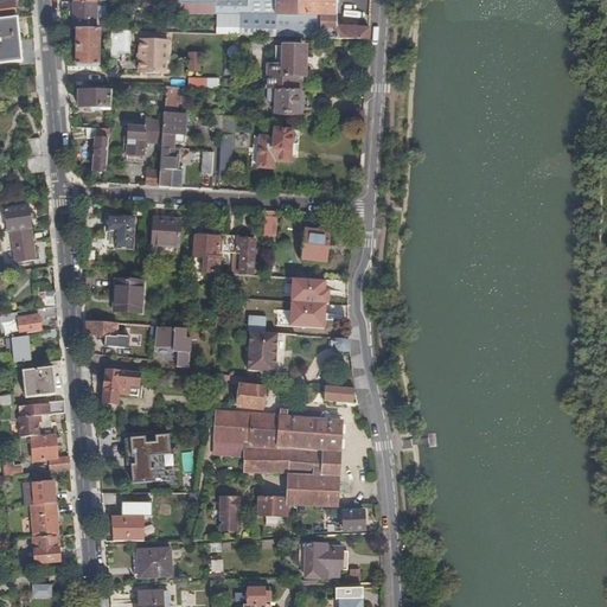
[(0,19),(17,18),(14,0),(0,1),(0,19)]
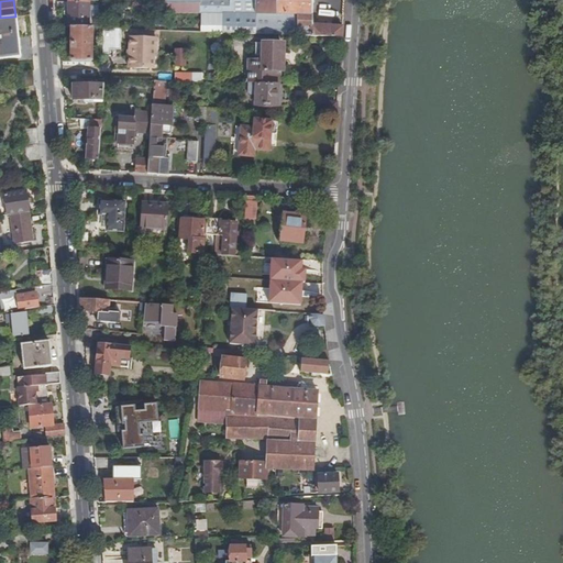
[(342,36),(343,26),(312,24),(312,0),(201,0),(202,2),(202,13),(228,13),(228,32),(239,33),(342,36)]
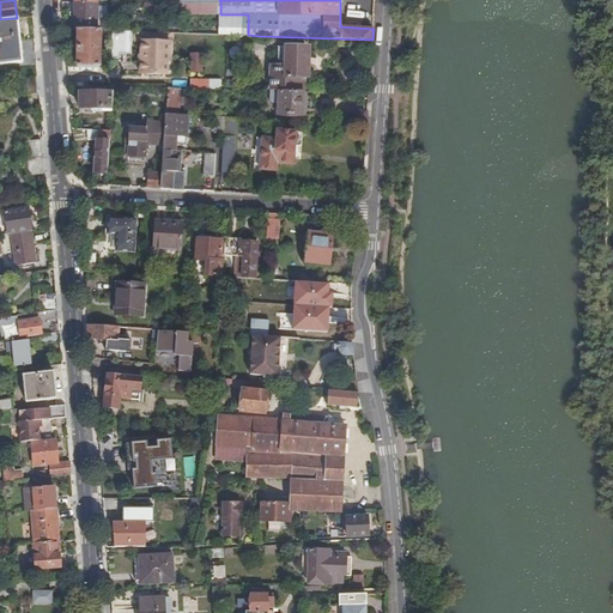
[(98,30),(98,1),(76,1),(76,30),(79,30),(98,30)]
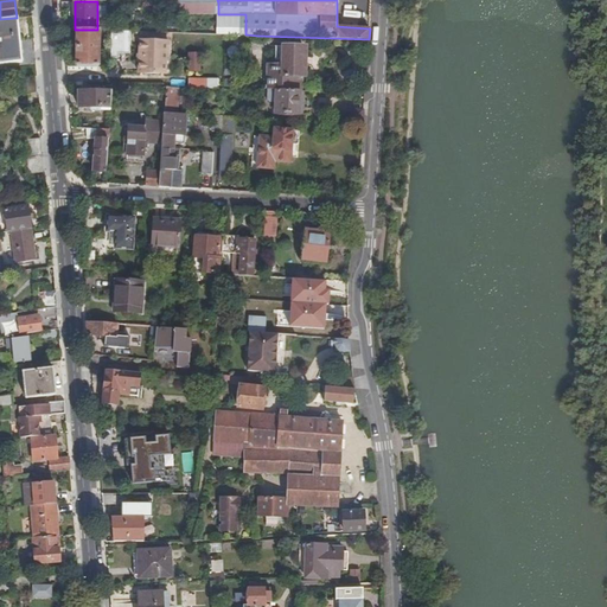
[(218,2),(203,2),(139,1),(139,13),(171,13),(218,14),(218,2)]
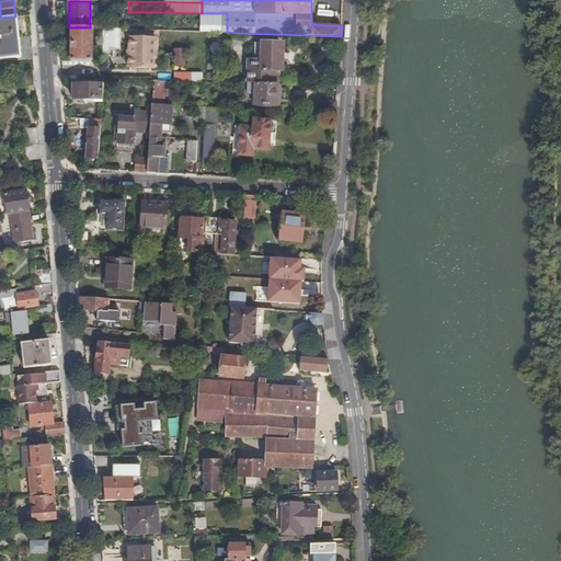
[(15,16),(0,18),(0,46),(19,44),(15,16)]
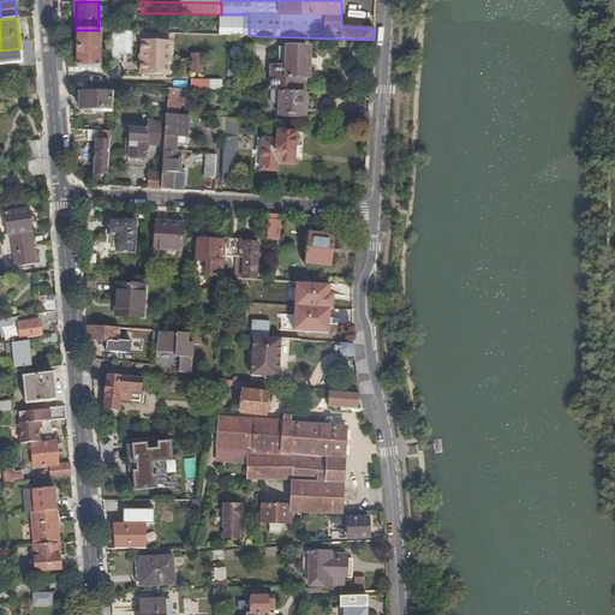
[(101,30),(99,30),(79,30),(78,67),(100,67),(101,30)]
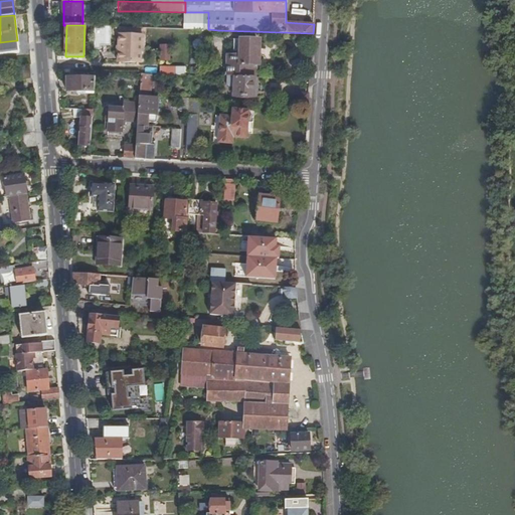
[(111,46),(111,26),(95,25),(95,49),(101,49),(102,45),(111,46)]
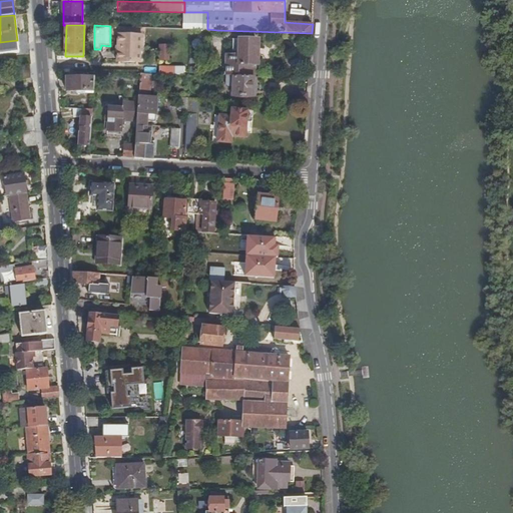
[(142,34),(118,33),(118,61),(139,62),(140,44),(142,44),(142,34)]
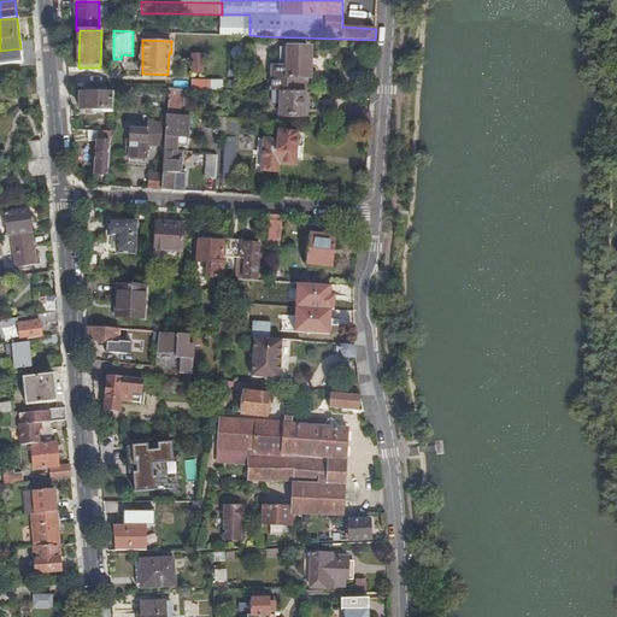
[(306,93),(307,93),(307,77),(309,77),(310,47),(288,46),(288,76),(288,92),(306,93)]
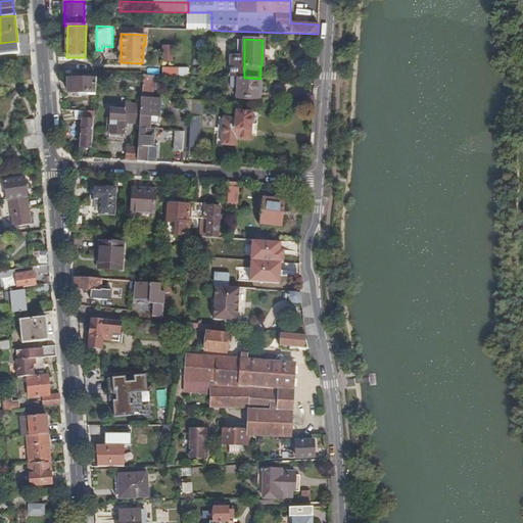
[(0,55),(19,54),(17,41),(0,43),(0,55)]
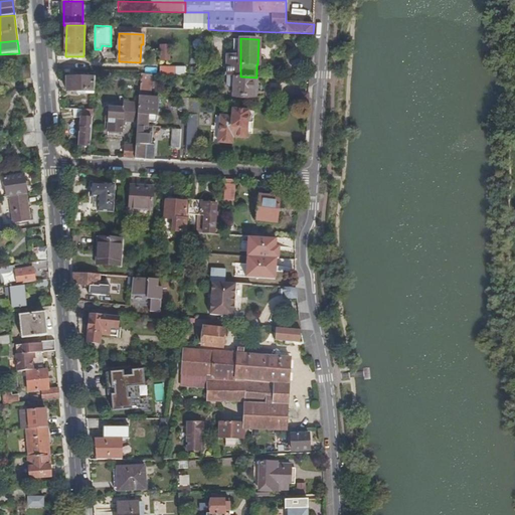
[(171,45),(161,45),(161,59),(171,59),(171,45)]
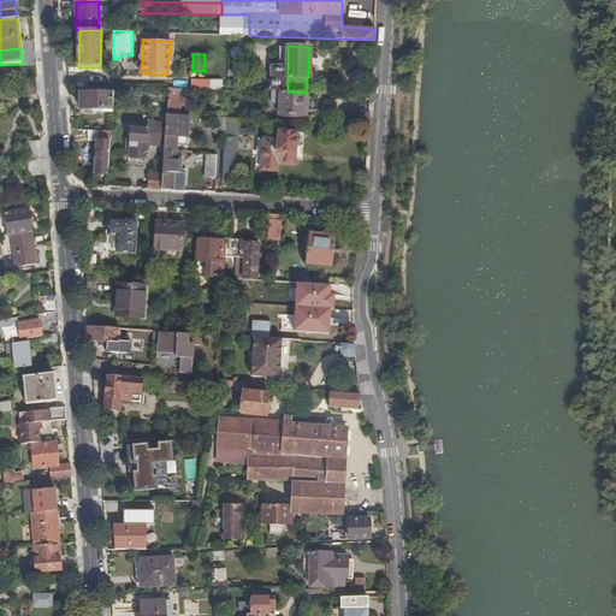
[(36,77),(17,80),(19,95),(39,94),(36,77)]
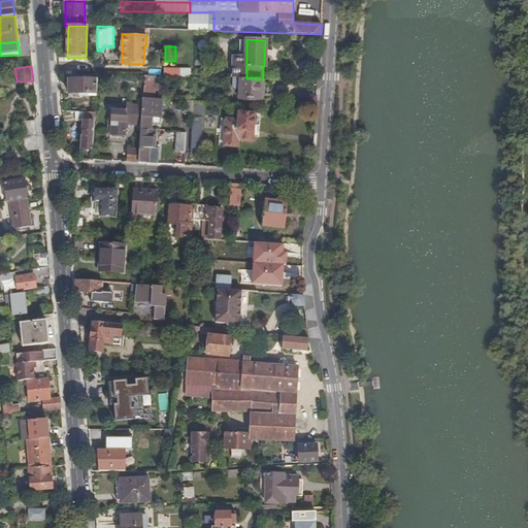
[(165,76),(191,76),(191,68),(165,67),(165,76)]
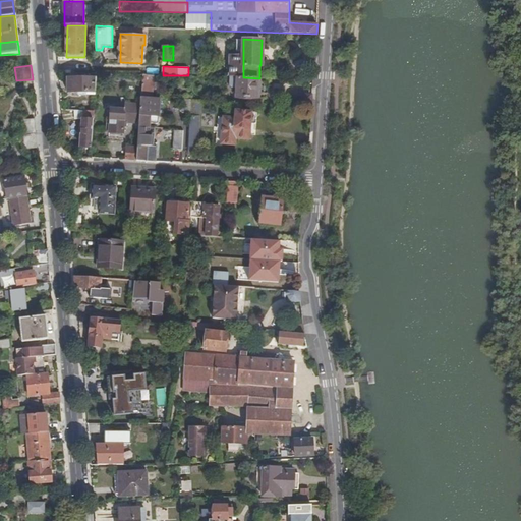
[(154,84),(154,74),(143,74),(142,84),(154,84)]
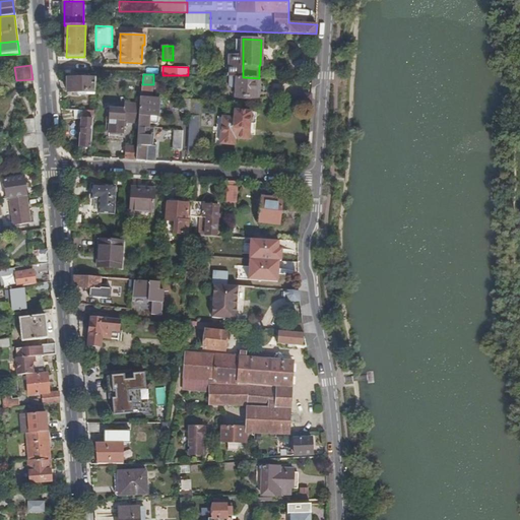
[(257,98),(258,78),(243,77),(238,77),(238,87),(237,96),(257,98)]
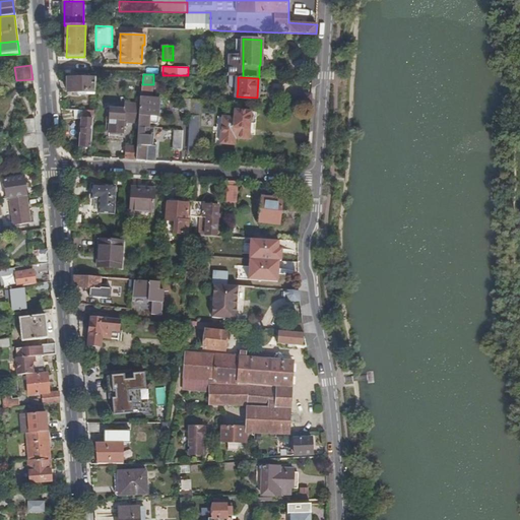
[(96,79),(96,78),(67,78),(68,92),(95,92),(96,79)]
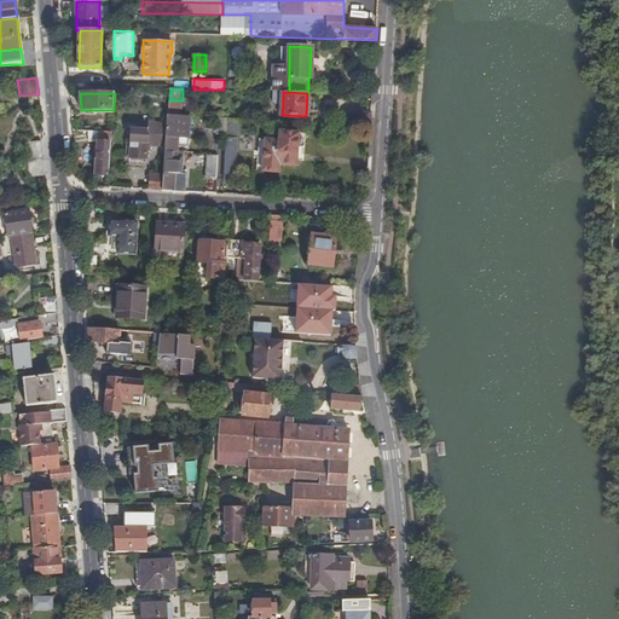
[(181,116),(183,100),(169,100),(169,115),(181,116)]
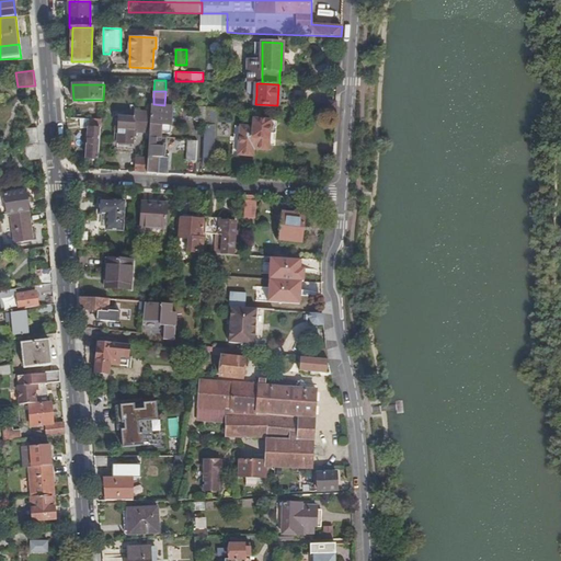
[(172,124),(173,105),(164,105),(153,104),(151,137),(162,138),(162,124),(172,124)]
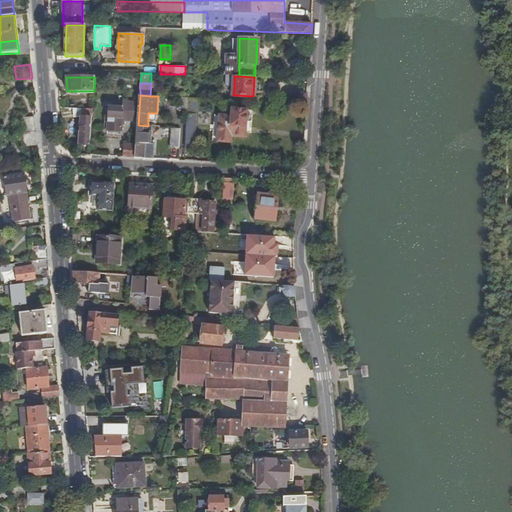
[(179,110),(187,111),(188,98),(180,98),(179,110)]
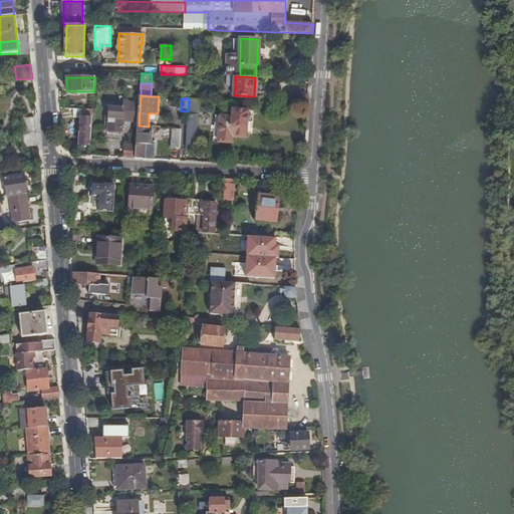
[(188,113),(197,114),(198,98),(189,98),(188,111),(188,113)]
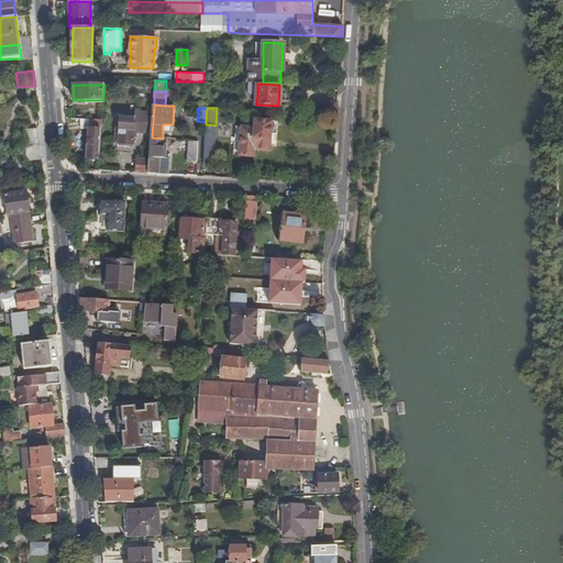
[(148,112),(136,111),(135,118),(120,117),(120,119),(118,119),(116,140),(119,141),(119,143),(134,144),(134,138),(138,138),(138,132),(147,132),(148,112)]
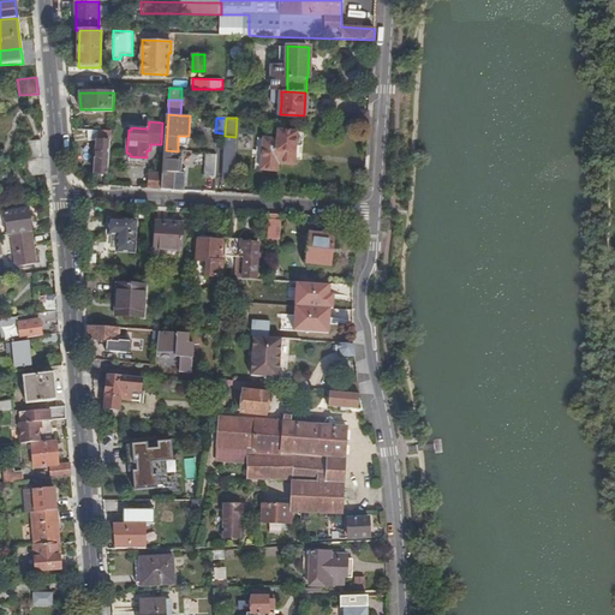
[(297,145),(298,139),(299,131),(279,129),(278,135),(264,133),(262,168),(279,169),(279,162),(296,163),(297,145)]
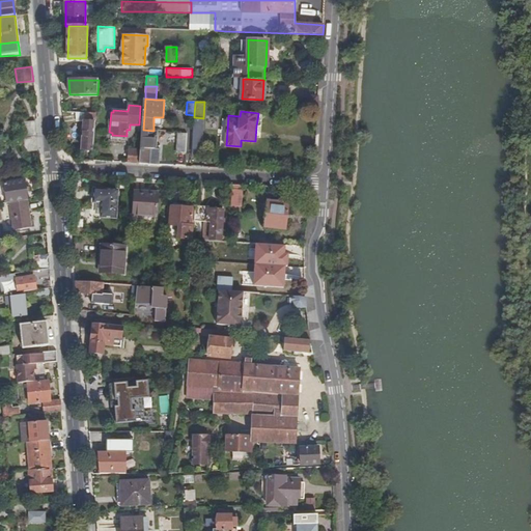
[(96,114),(78,112),(77,121),(85,122),(84,149),(94,150),(96,114)]
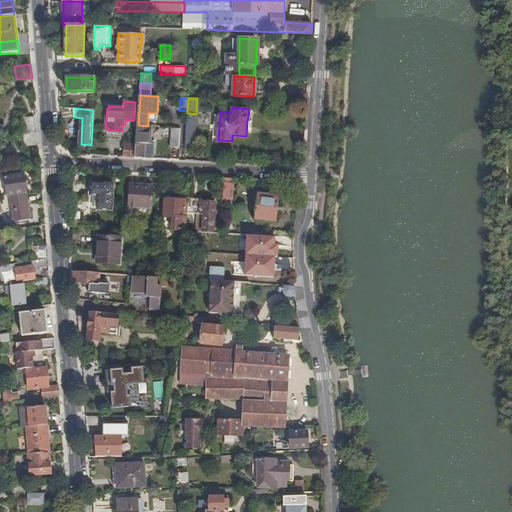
[(187,113),(185,146),(195,147),(196,114),(187,113)]
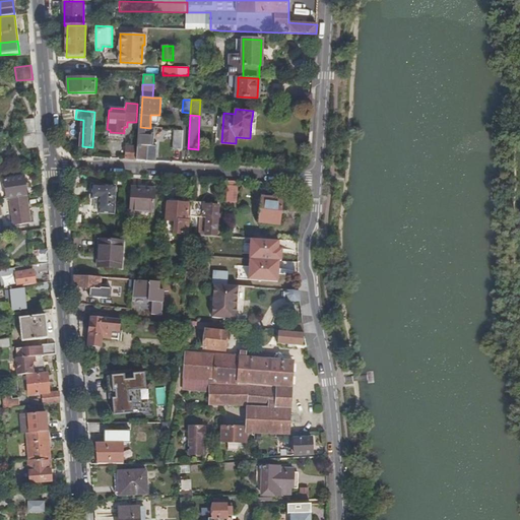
[(138,159),(156,160),(157,145),(151,145),(149,145),(149,135),(150,128),(140,127),(139,146),(138,159)]
